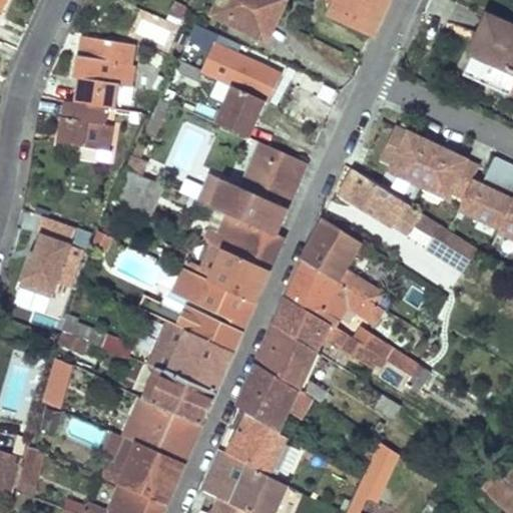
[(0,0),(0,15),(8,0),(0,0)]
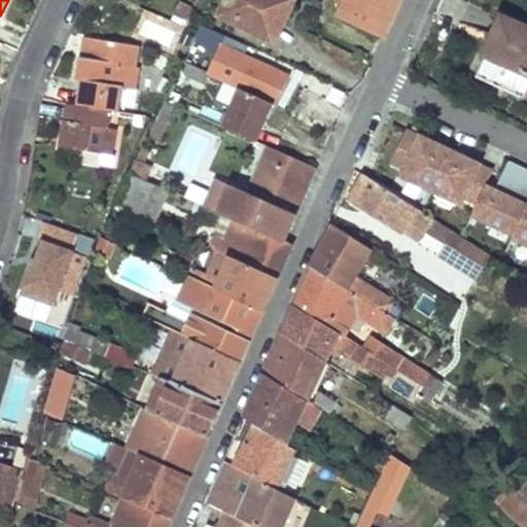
[(227,0),(221,14),(276,40),(294,0),(227,0)]
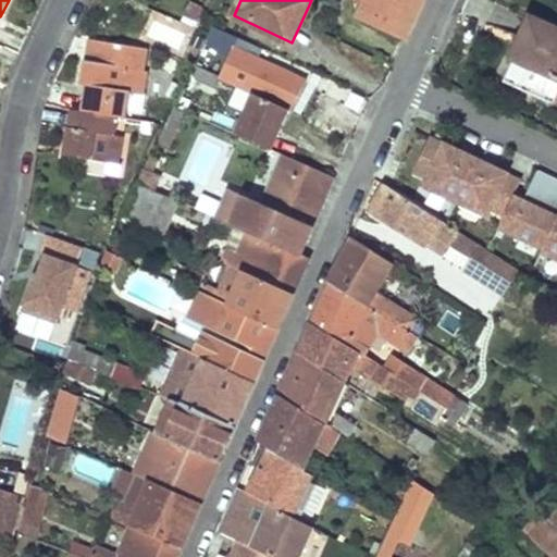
[(367,0),(364,0),(358,16),(406,38),(413,21),(367,0)]
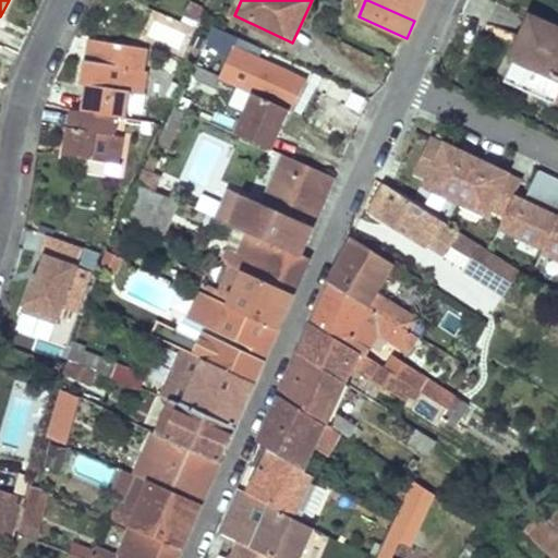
[(367,0),(414,21),(423,0),(367,0)]
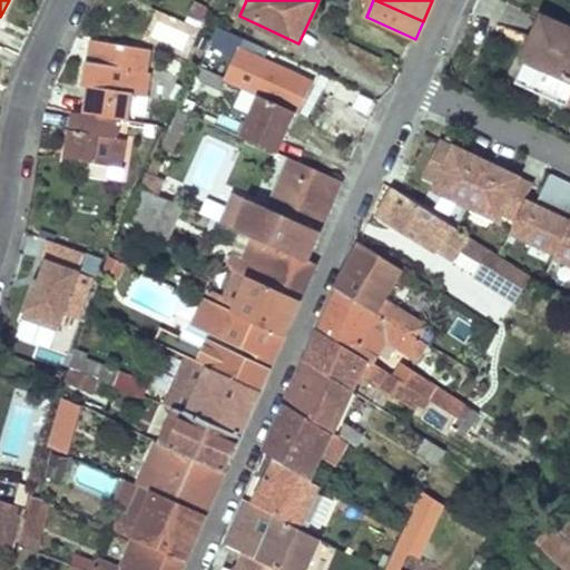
[(526,60),(516,82),(562,105),(563,102),(569,89),(569,30),(542,18),(523,59),(526,60)]
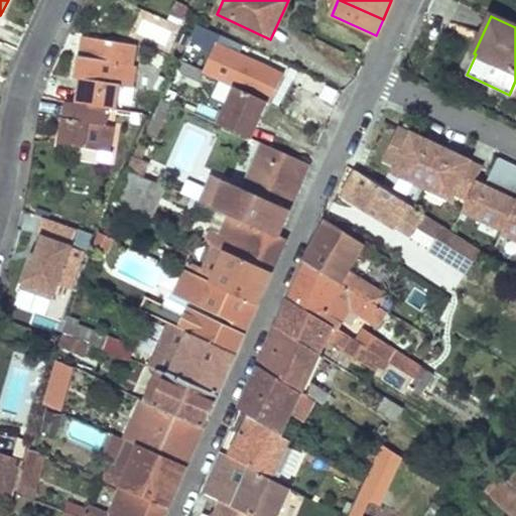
[(180,61),(202,72),(235,87),(268,101),(269,102),(282,76),(237,54),(242,44),(199,24),(180,61)]
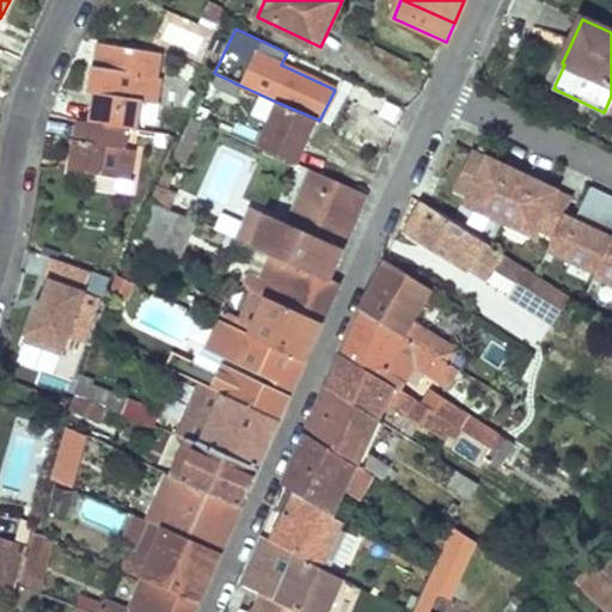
[(102,46),(97,69),(132,75),(135,51),(102,46)]
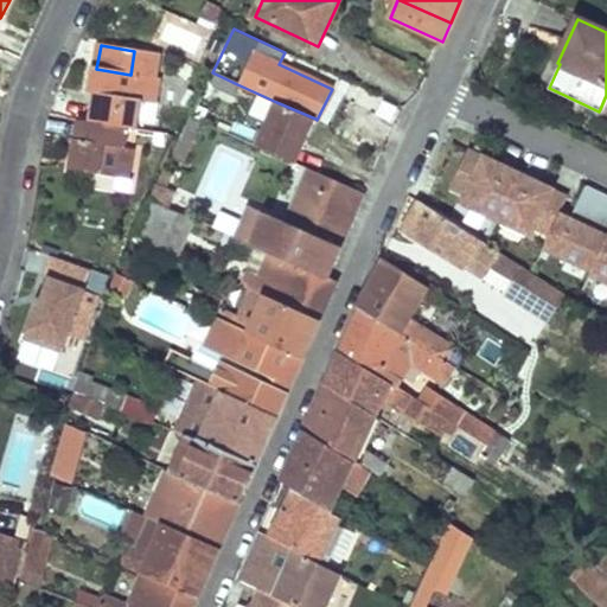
[(139,115),(141,101),(151,102),(154,78),(159,55),(134,51),(131,75),(96,69),(91,68),(88,91),(94,93),(89,121),(128,128),(136,129),(139,115)]
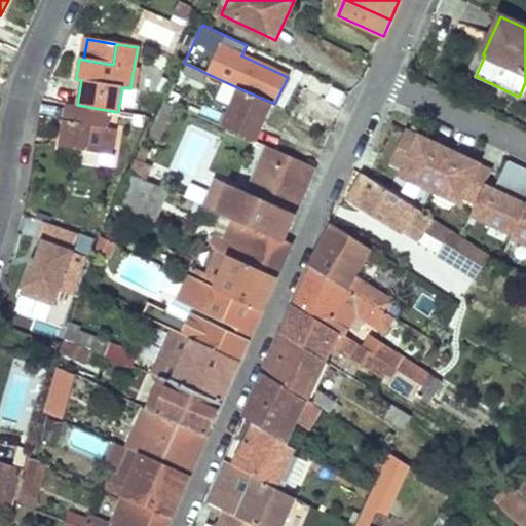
[(184,63),(180,72),(201,82),(205,73),(184,63)]
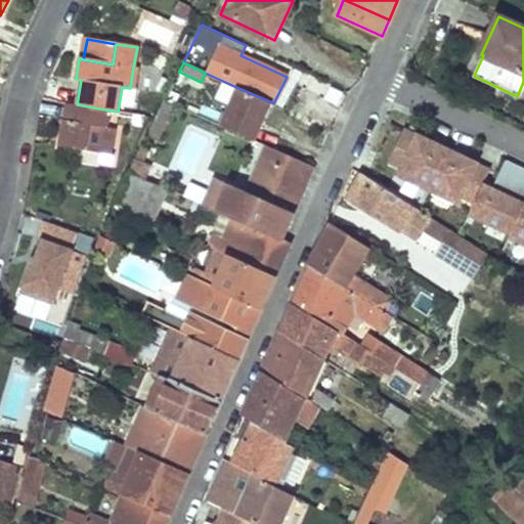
[(122,87),(120,99),(133,101),(138,68),(133,68),(130,88),(122,87)]
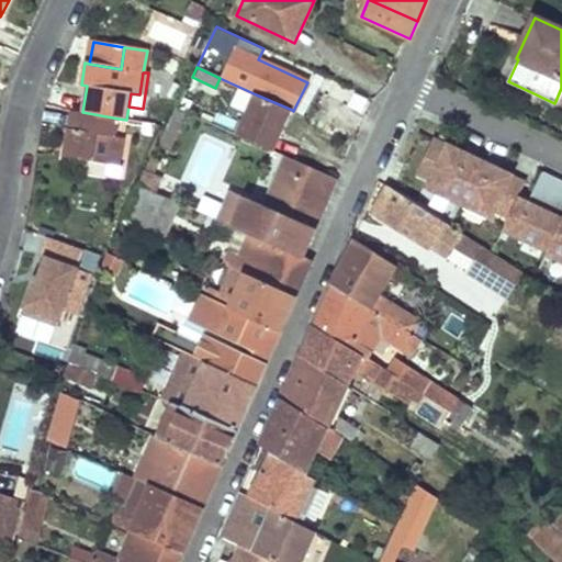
[(256,94),(237,134),(243,137),(247,138),(267,148),(272,150),(292,110),(256,94)]
